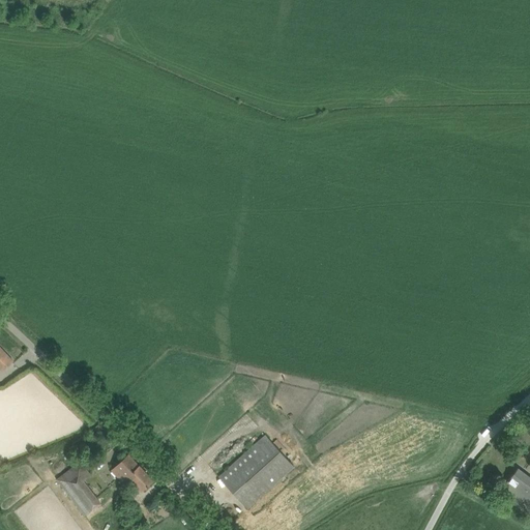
[(13,360),(0,346),(0,369),(2,372),(13,360)]
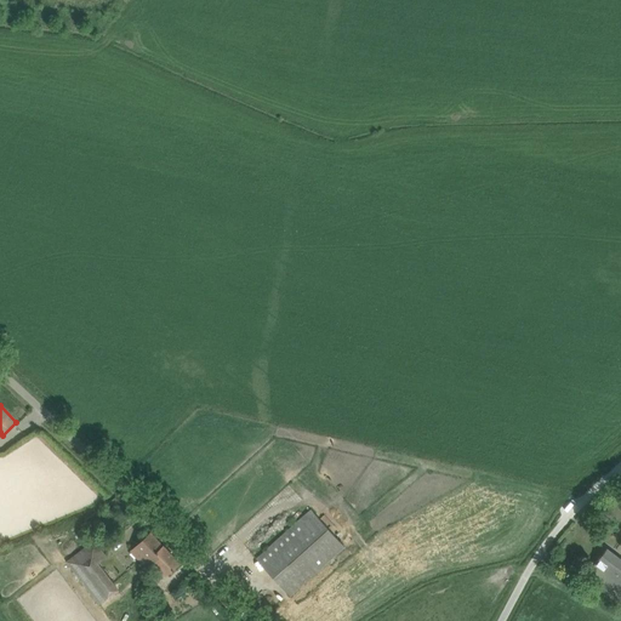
[(257,558),(290,596),(345,546),(311,510),(257,558)]
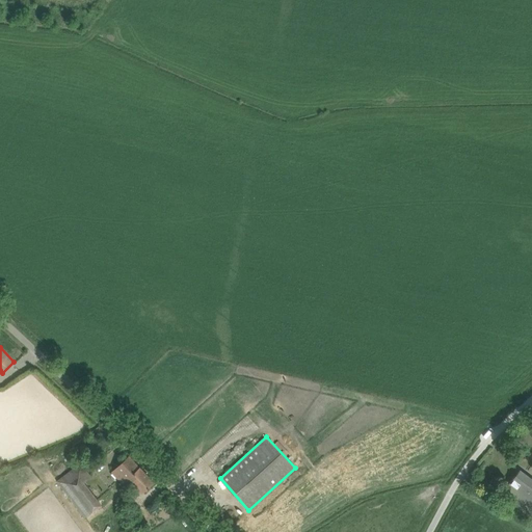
[(133,480),(143,493),(155,482),(139,467),(138,468),(128,457),(121,464),(111,472),(125,487),(133,480)]
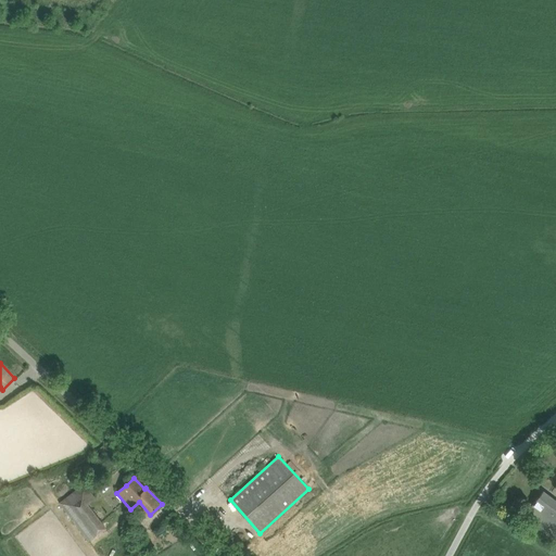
[(60,503),(89,541),(105,528),(88,504),(95,497),(84,484),(60,503)]
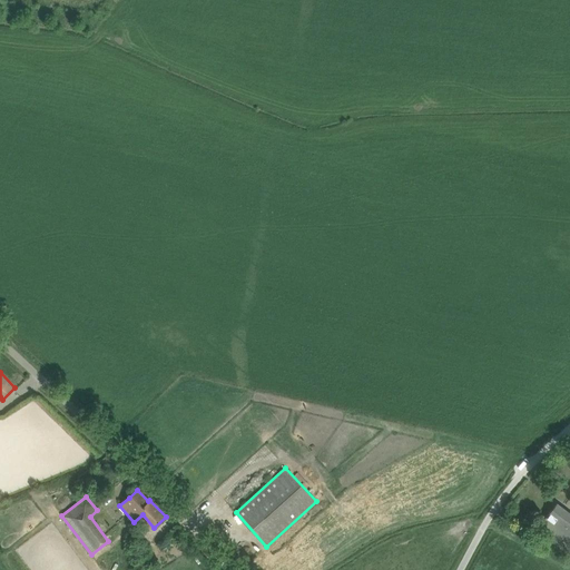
[(557,503),(541,523),(550,530),(569,544),(569,513),(566,510),(557,503)]
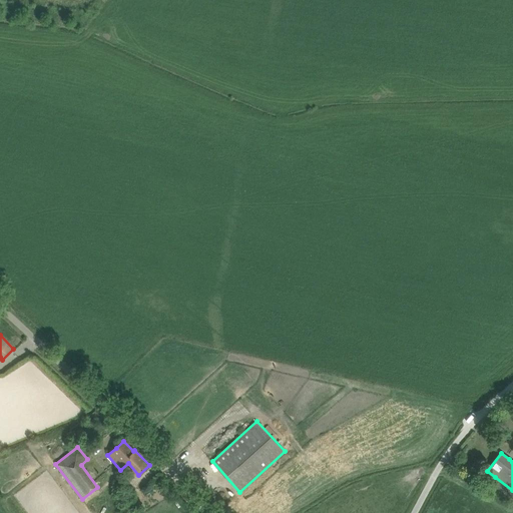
[(125,503),(129,511),(141,504),(135,494),(132,496),(133,498),(125,503)]
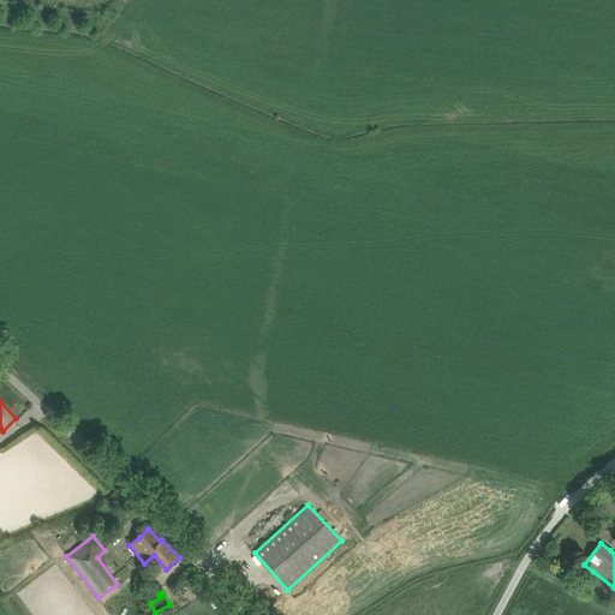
All buildings are outlined.
